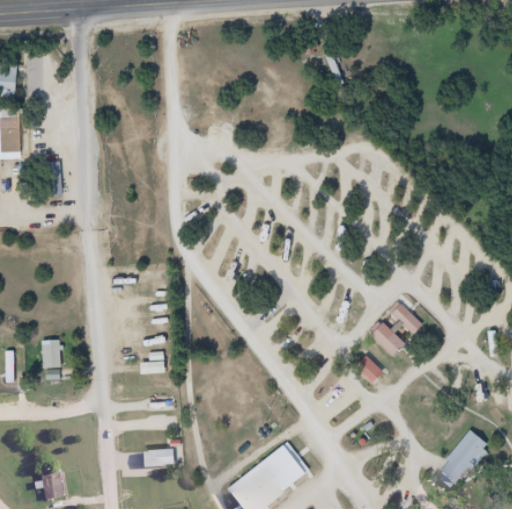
[(0,102),(14,102),(14,65),(0,64),(0,102)]
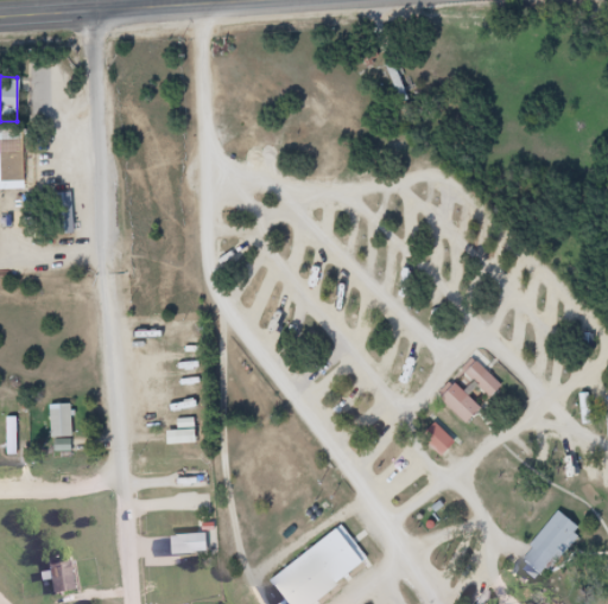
[(0,182),(35,182),(33,133),(0,132),(0,182)]
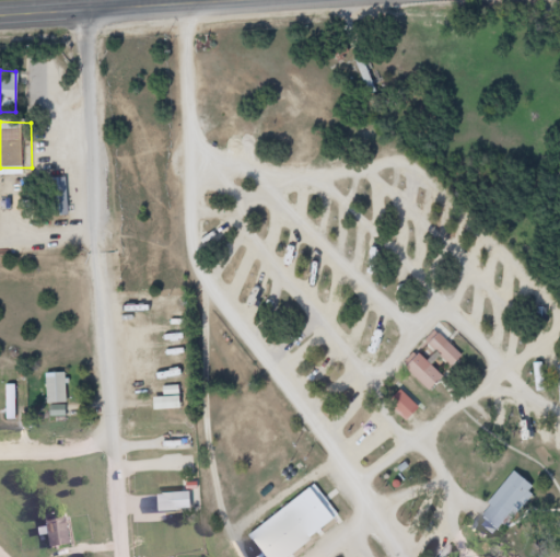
[(450,366),(462,355),(439,332),(428,343),(450,366)]
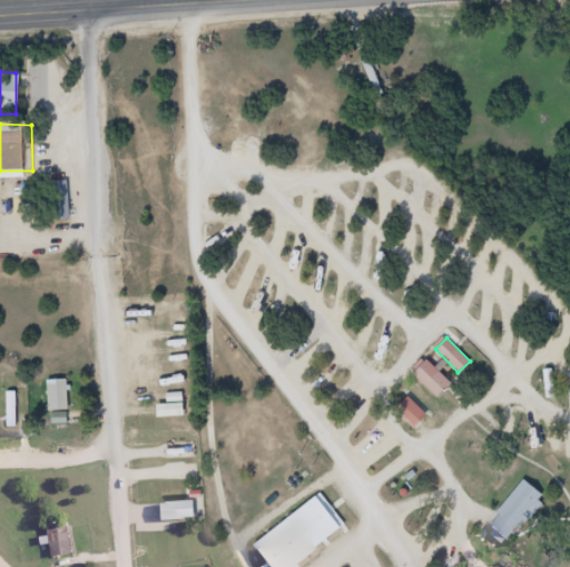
[(435,396),(450,382),(426,359),(412,372),(435,396)]
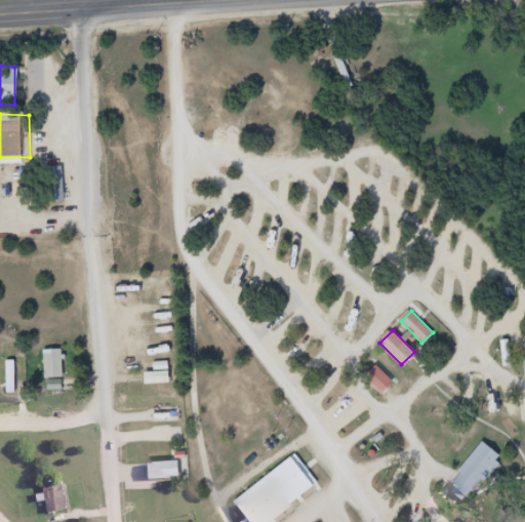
[(62,349),(43,349),(43,376),(62,376),(62,349)]
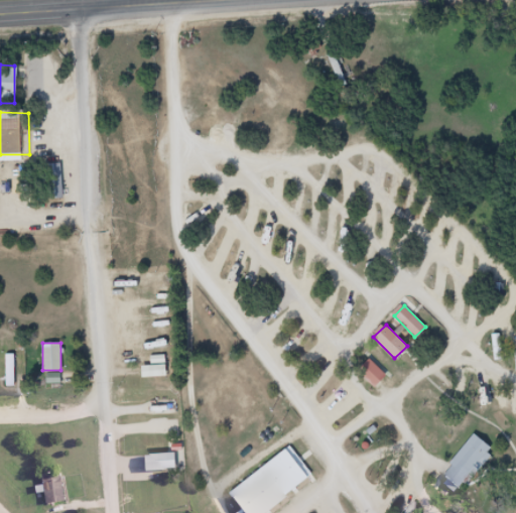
[(14,385),(14,353),(5,353),(5,385),(14,385)]
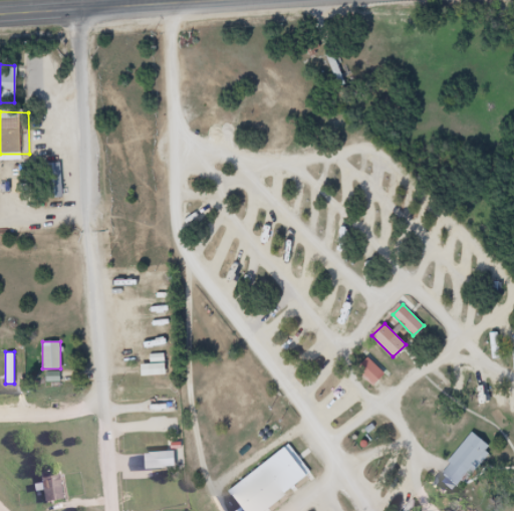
[(356,366),(372,384),(383,373),(366,356),(356,366)]
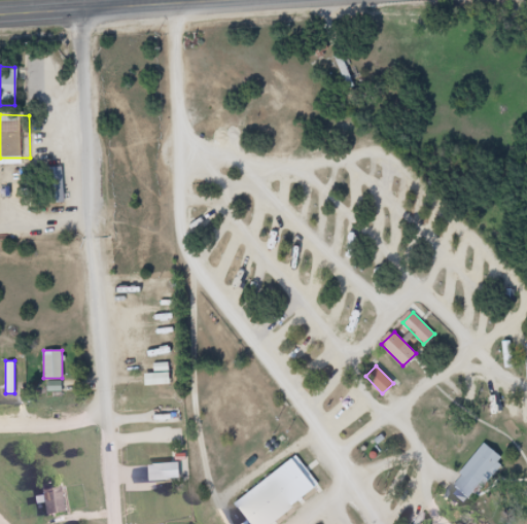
[(502,459),(485,443),(457,474),(475,490),(502,459)]
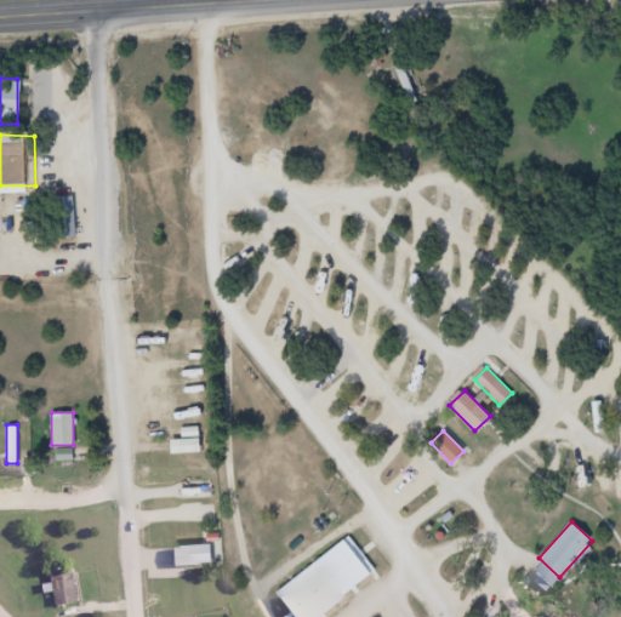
[(309,616),(375,570),(349,533),(272,590),(286,610),(280,613),(281,616),(309,616)]
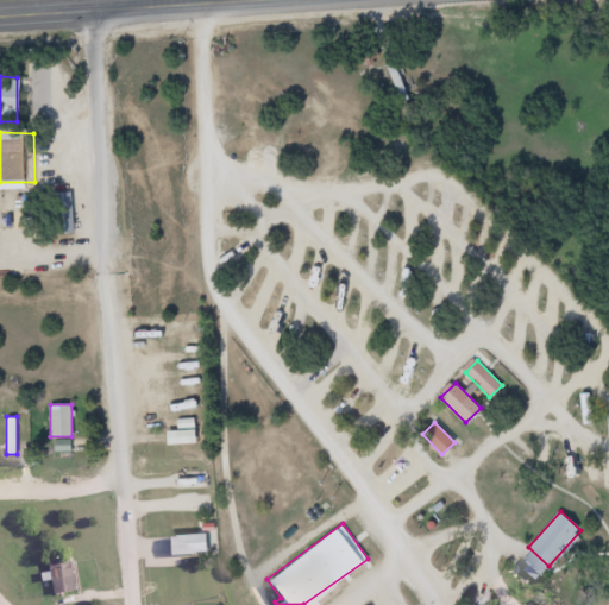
[(73,587),(69,553),(46,555),(50,590),(73,587)]
